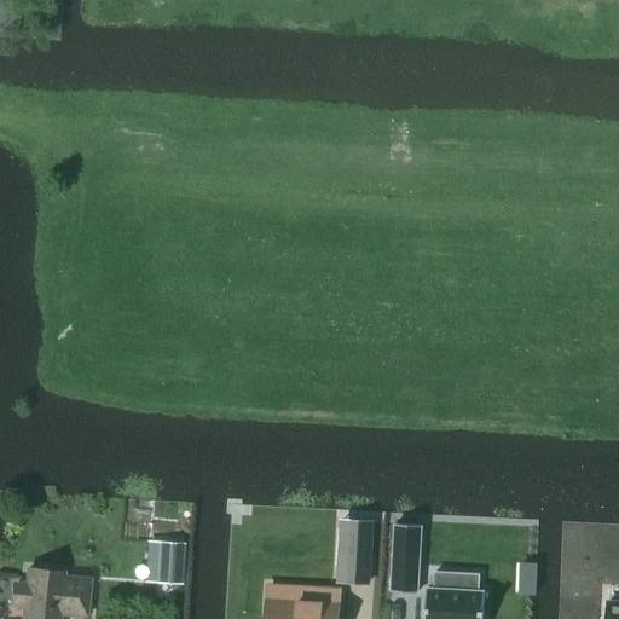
[(0,0),(0,25),(16,27),(17,0),(0,0)]
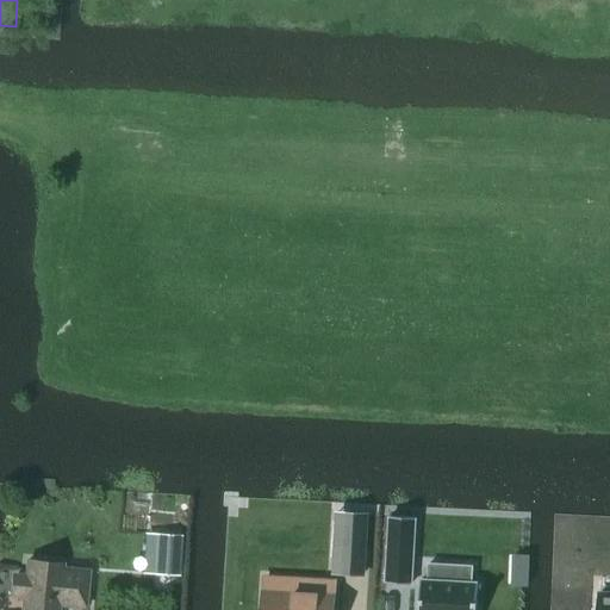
[(415,518),(390,517),(386,584),(411,585),(415,518)]
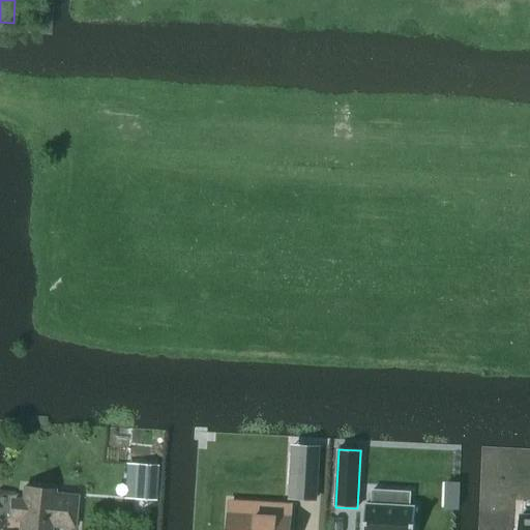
[(292,473),(290,499),(315,501),(318,453),(305,452),(304,474),(292,473)]
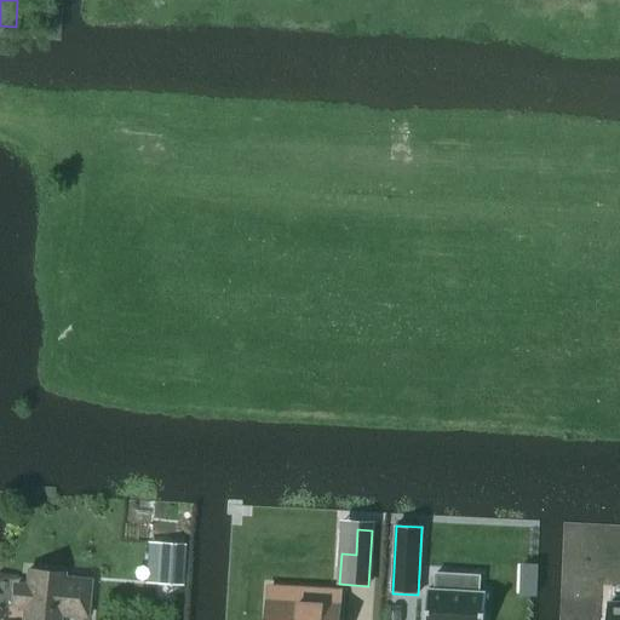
[(159,544),(156,580),(182,583),(184,545),(159,544)]
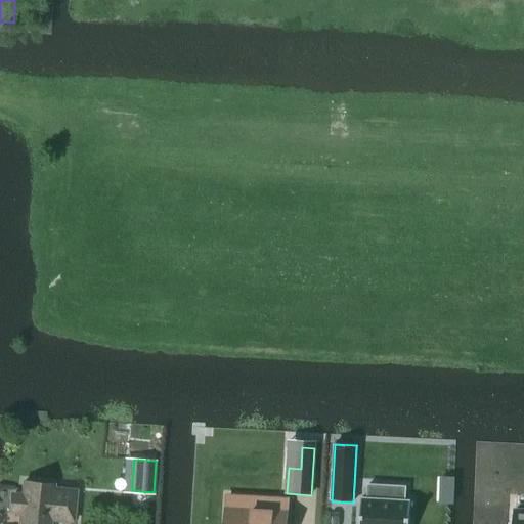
[(73,521),(76,492),(53,490),(53,485),(24,482),(23,496),(12,495),(10,511),(20,512),(19,523),(49,523),(50,519),(73,521)]
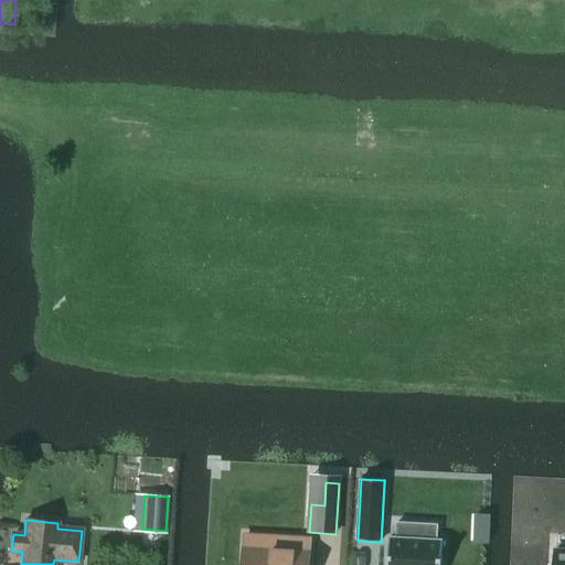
[(437,525),(430,525),(397,523),(396,539),(390,537),(388,555),(387,564),(440,564),(443,541),(436,541),(437,525)]
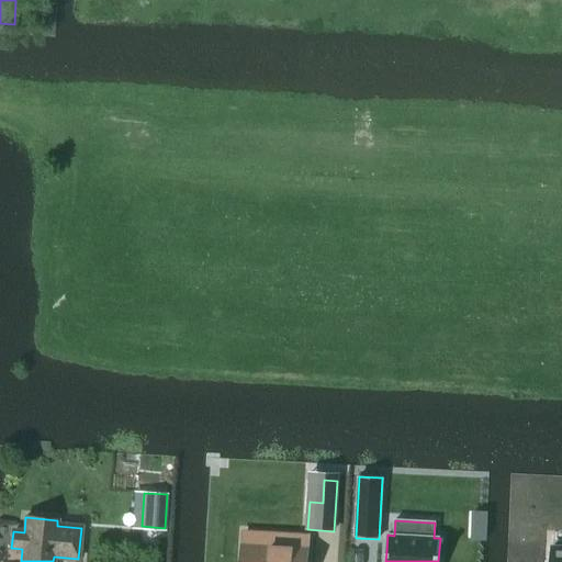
[(244,552),(243,561),(305,561),(307,538),(270,536),(269,554),(244,552)]
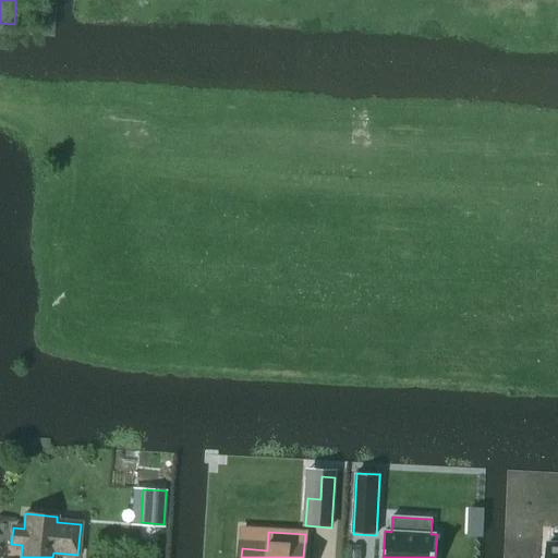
[(557,557),(557,544),(548,544),(547,557),(557,557)]
